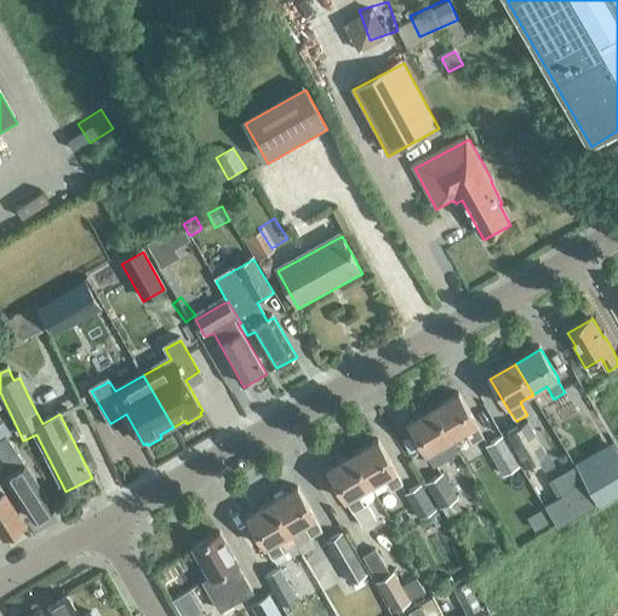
[(478,427),(478,426),(461,396),(435,410),(452,441),(465,433),(474,447),(485,439),(478,427)]
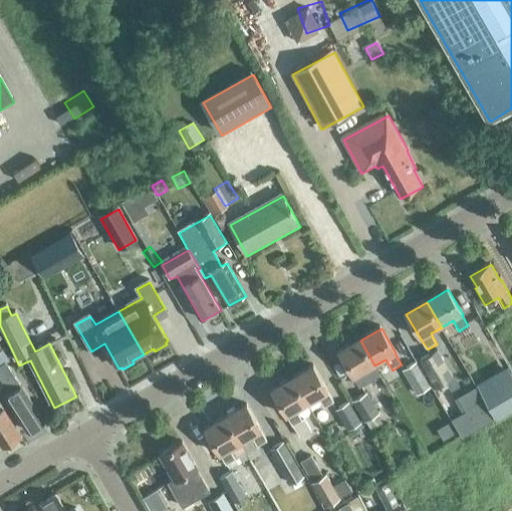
[(374,365),(360,340),(338,353),(353,378),(354,377),(360,389),(381,376),(374,365)]
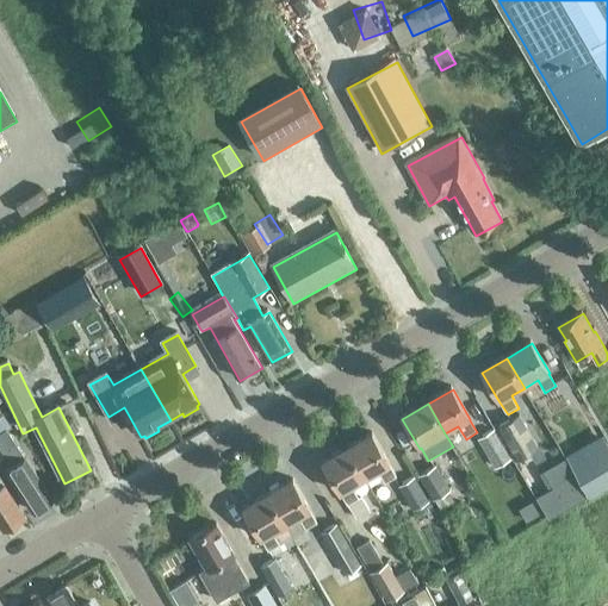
[(216,406),(187,419),(192,430),(221,417),(216,406)]
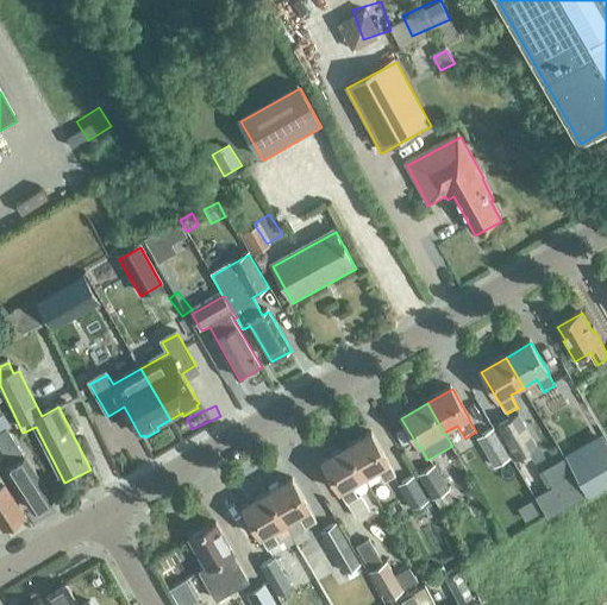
[(539,449),(520,417),(498,429),(517,462),(539,449)]
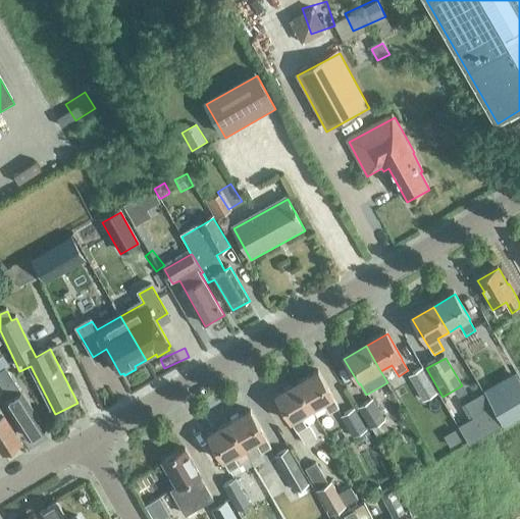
[(14,380),(13,380),(6,370),(0,373),(0,384),(2,388),(3,387),(12,402),(6,405),(30,440),(47,429),(14,380)]
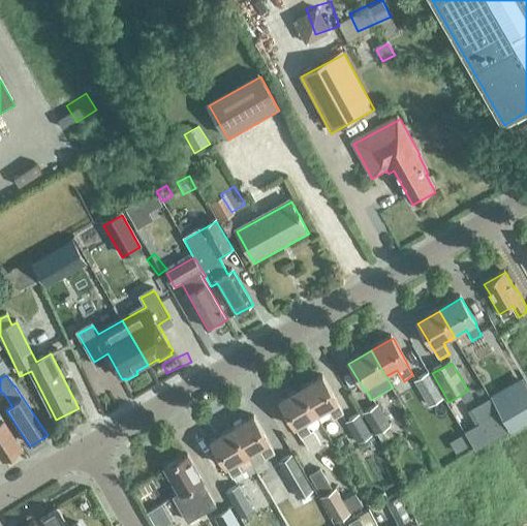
[(414,384),(430,409),(443,402),(429,376),(414,384)]
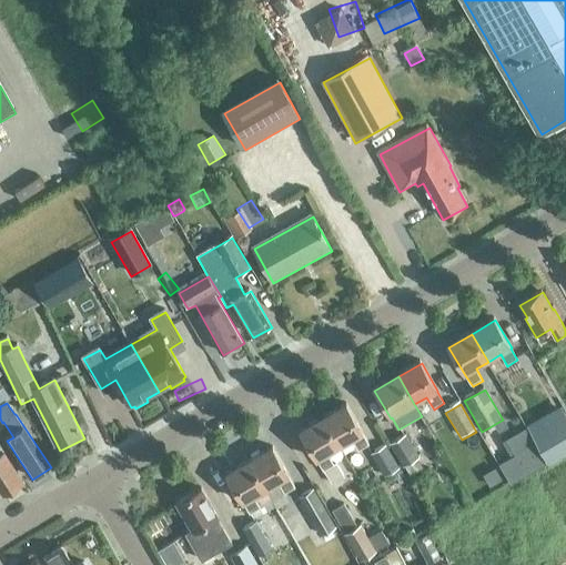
[(363,434),(364,434),(347,406),(324,420),(341,447),(353,441),(360,452),(370,446),(363,434)]
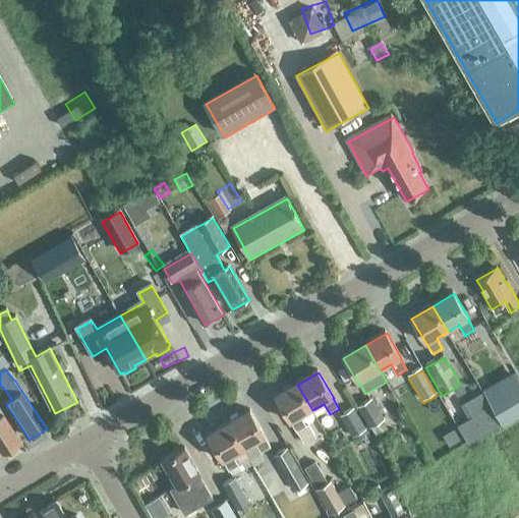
[(505,425),(518,416),(518,381),(488,398),(505,425)]
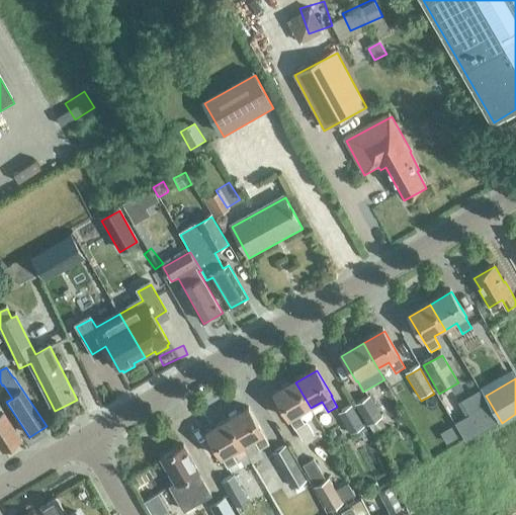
[(311,408),(295,382),(274,395),(288,420),(289,420),(295,431),(306,425),(298,415),(311,408)]
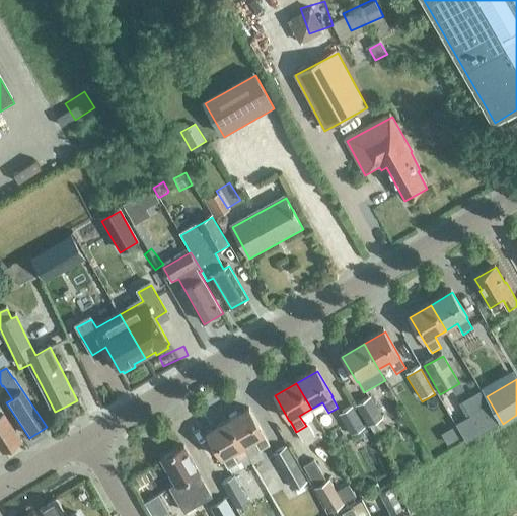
[(384,421),(372,399),(357,409),(369,430),(370,429),(375,436),(387,429),(382,422),(384,421)]
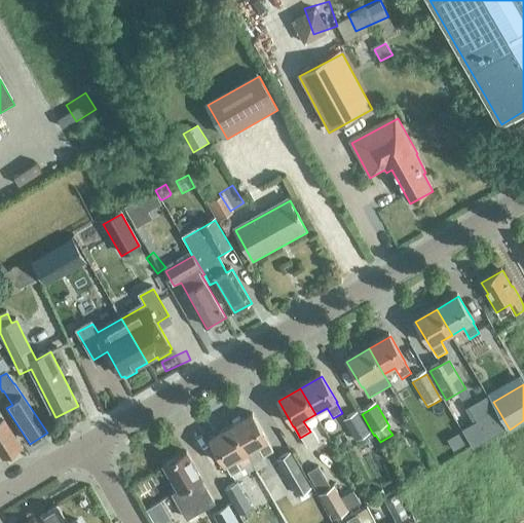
[(344,422),(357,444),(370,436),(358,414),(344,422)]
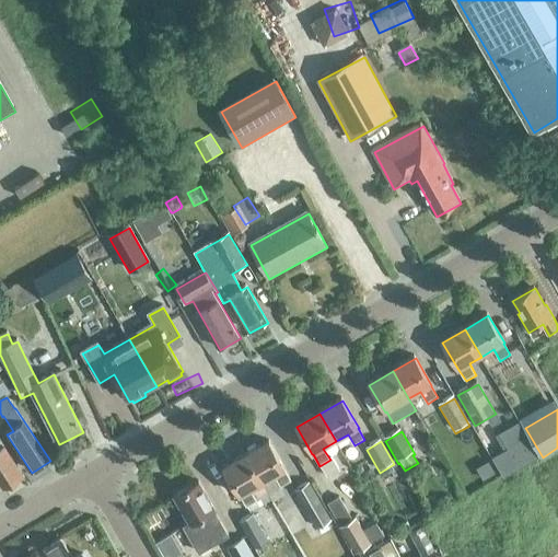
[(270,442),(247,456),(263,484),(275,476),(282,488),(292,483),(286,471),(286,470),(270,442)]
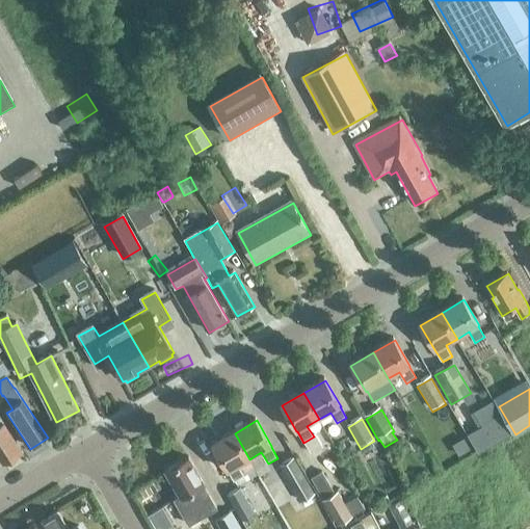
[(0,457),(5,466),(24,453),(4,424),(0,426),(0,457)]
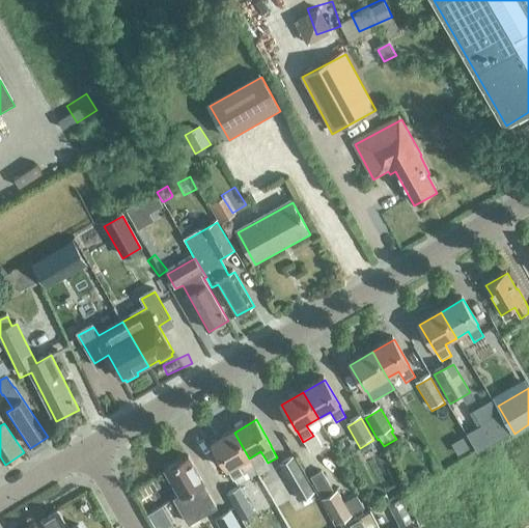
[(249,459),(234,433),(212,445),(227,471),(228,471),(234,481),(244,476),(245,477),(255,471),(248,459),(249,459)]
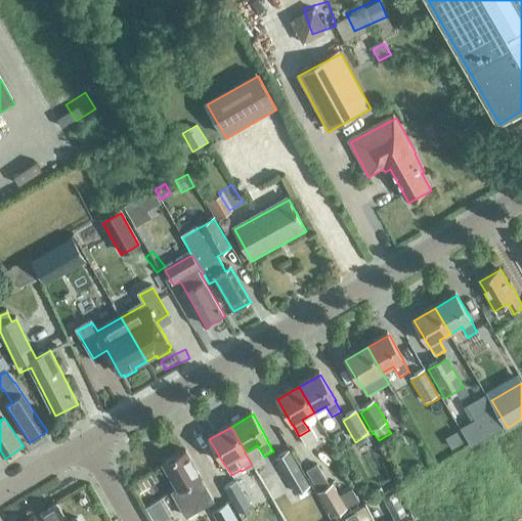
[(215,504),(209,491),(202,479),(203,479),(187,452),(164,466),(179,492),(172,496),(185,520),(188,520),(215,504)]
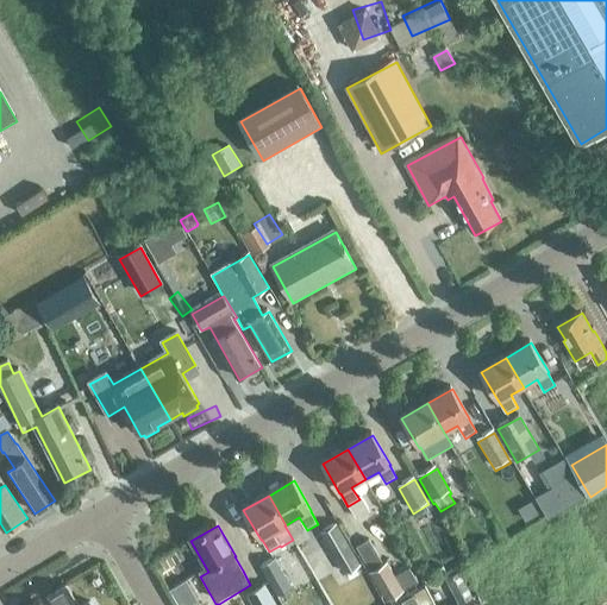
[(356,555),(338,525),(320,535),(336,560),(337,560),(346,577),(362,567),(355,555),(356,555)]
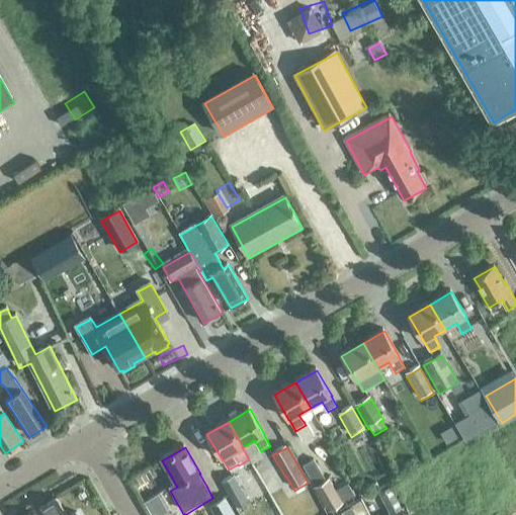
[(249,503),(235,478),(222,486),(236,510),(249,503)]
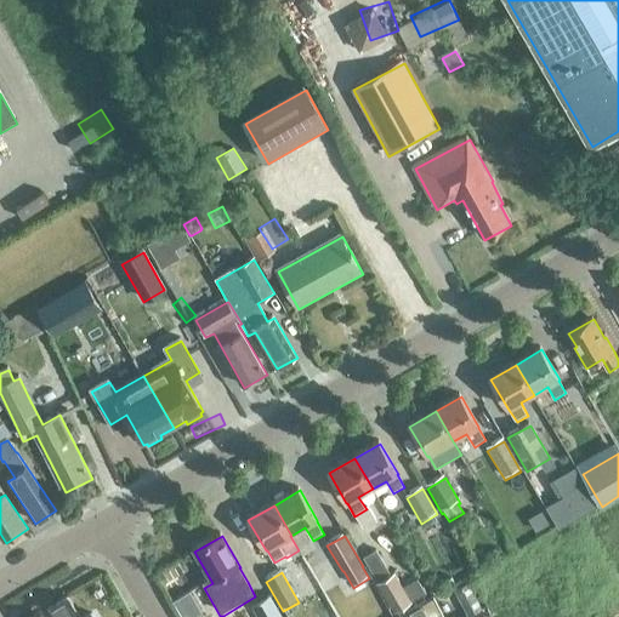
[(395,616),(413,605),(403,590),(395,577),(378,588),(395,616)]
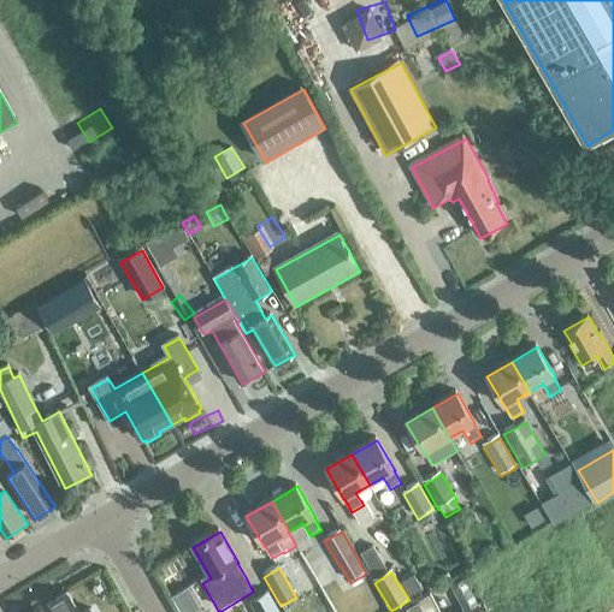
[(400,586),(409,600),(423,593),(413,577),(400,586)]
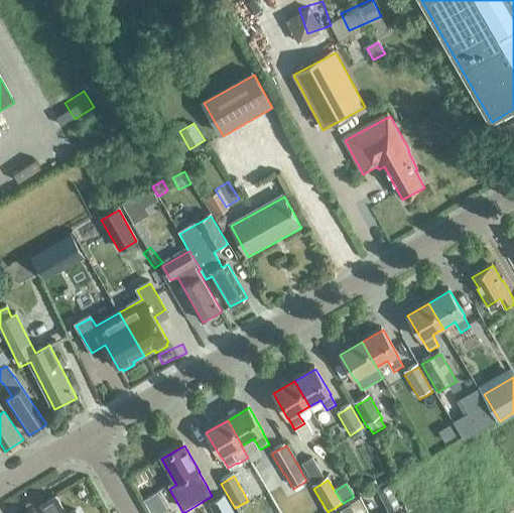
[(150,493),(159,510),(175,502),(166,485),(150,493)]
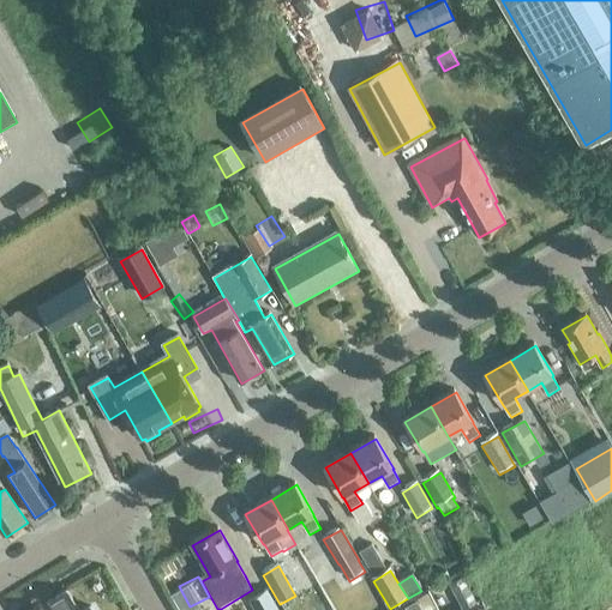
[(463,609),(479,602),(466,577),(451,585),(463,609)]
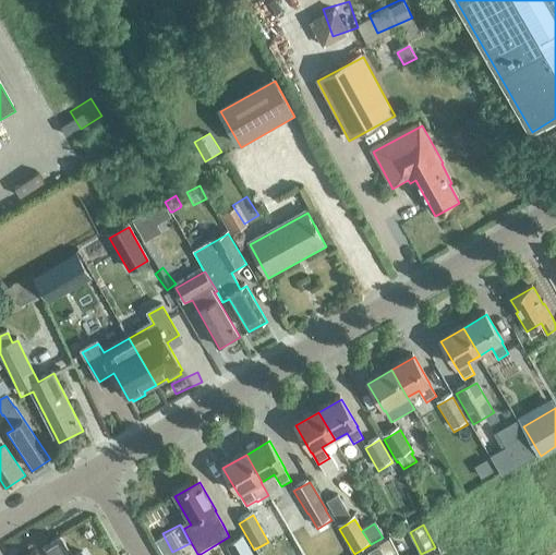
[(381,540),(390,554),(393,554),(405,546),(395,531),(381,540)]
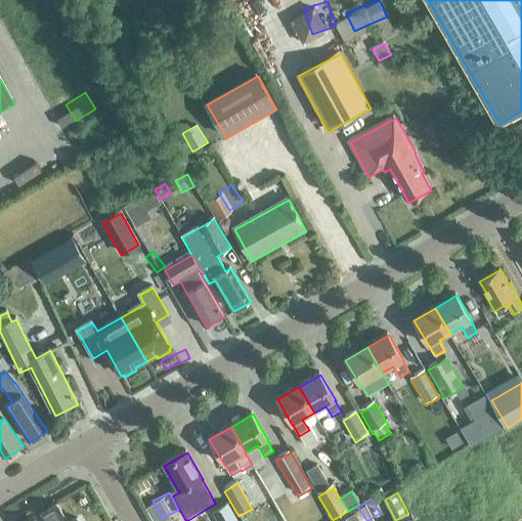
[(236,520),(228,506),(214,514),(217,520),(236,520)]
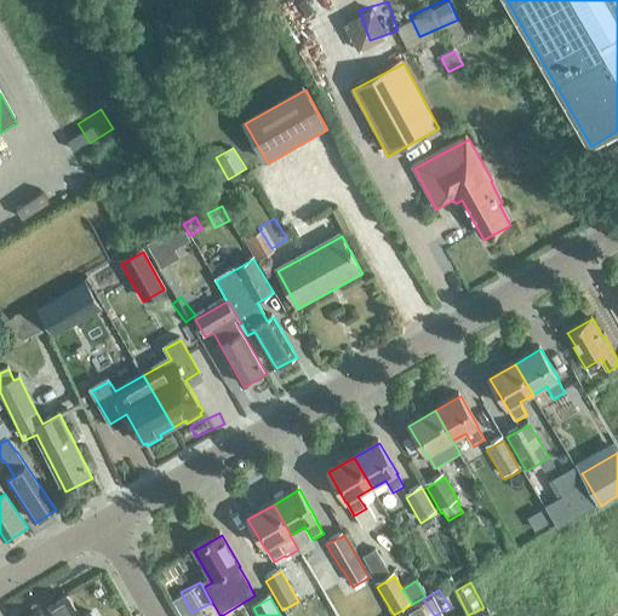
[(69,599),(50,610),(53,615),(92,615),(92,614),(90,615),(79,615),(69,599)]
